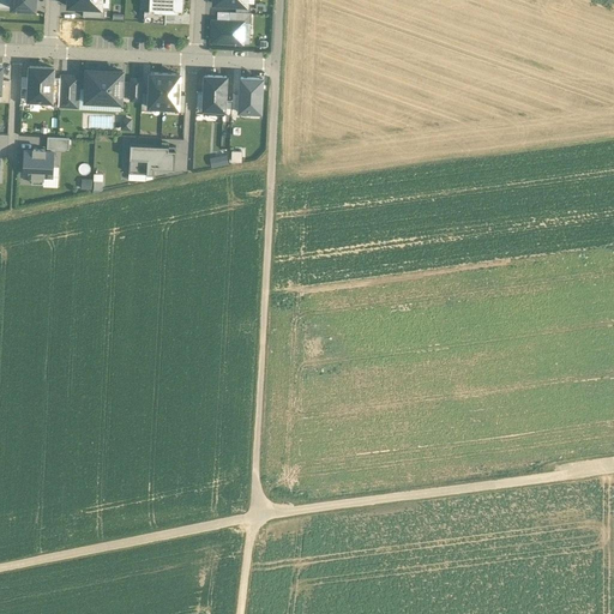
[(36,0),(10,0),(10,8),(36,11),(36,0)]
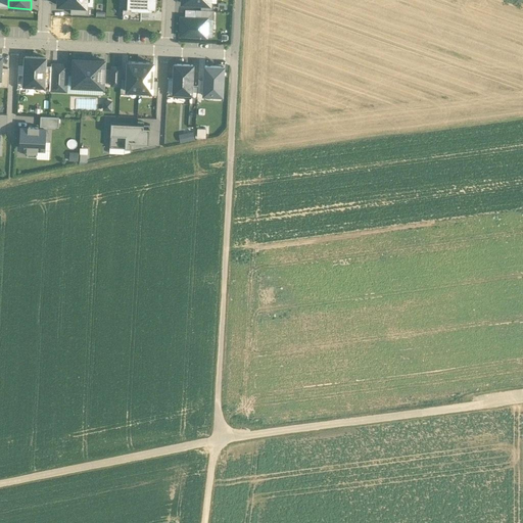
[(127,0),(127,8),(127,10),(141,11),(155,11),(154,0),(127,0)]
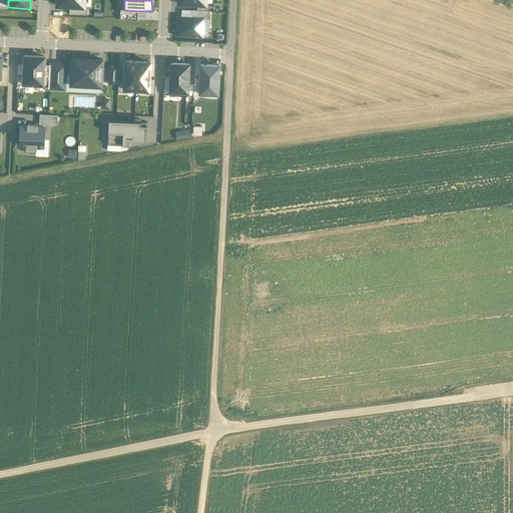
[(87,7),(84,6),(84,7),(69,7),(69,14),(87,15),(87,7)]
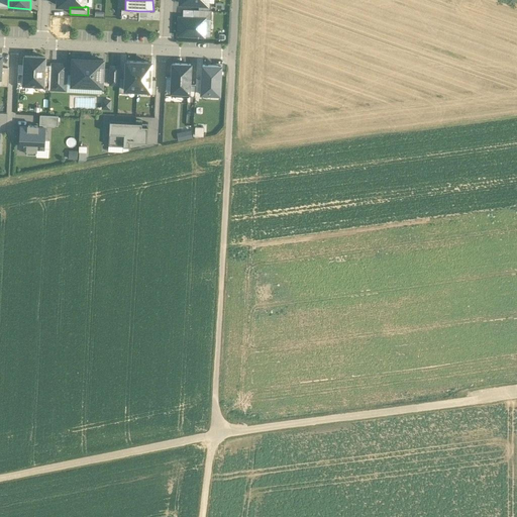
[(125,10),(125,8),(121,8),(120,19),(139,20),(139,11),(125,10)]
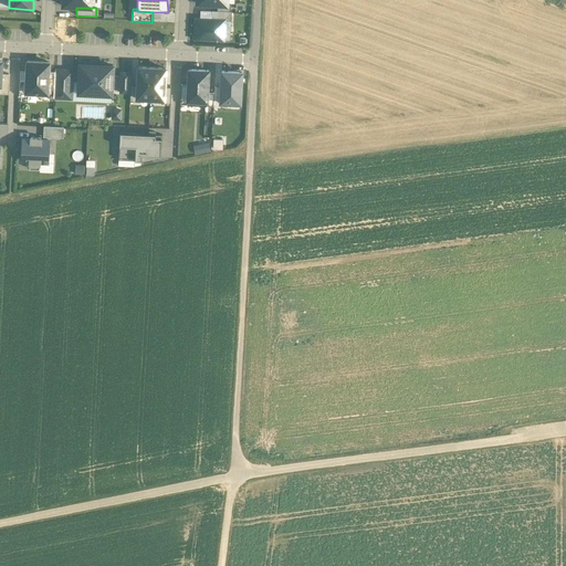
[(224,21),(224,22),(231,22),(231,12),(230,12),(217,12),(211,11),(211,20),(224,21)]
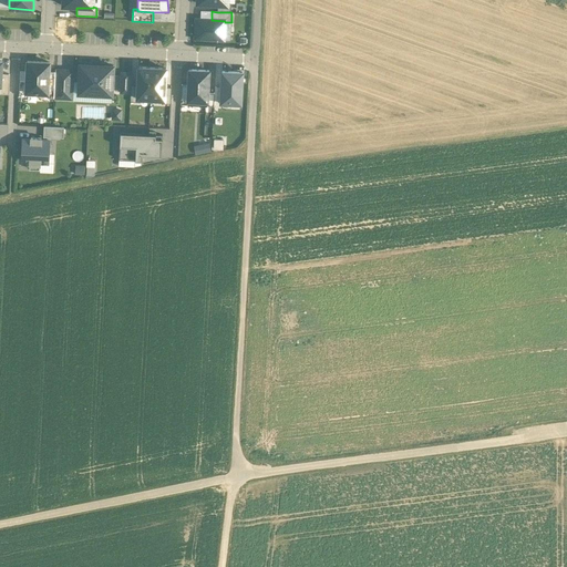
[(212,20),(196,19),(195,40),(224,41),(225,22),(225,21),(212,20)]
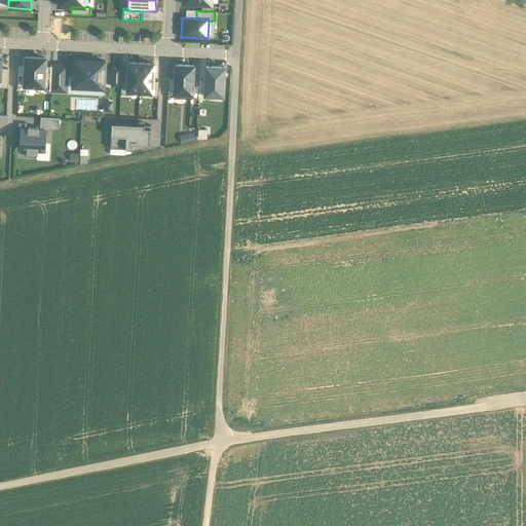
[(24,87),(43,87),(44,67),(45,58),(25,57),(25,75),(24,87)]
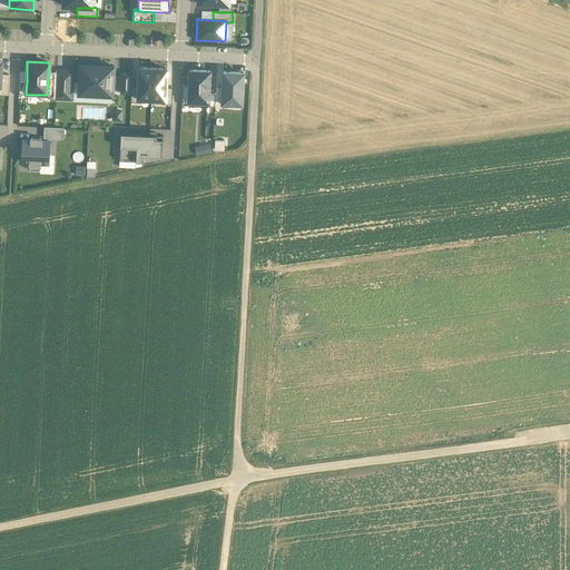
[(114,66),(80,65),(79,72),(79,81),(79,94),(112,95),(114,66)]
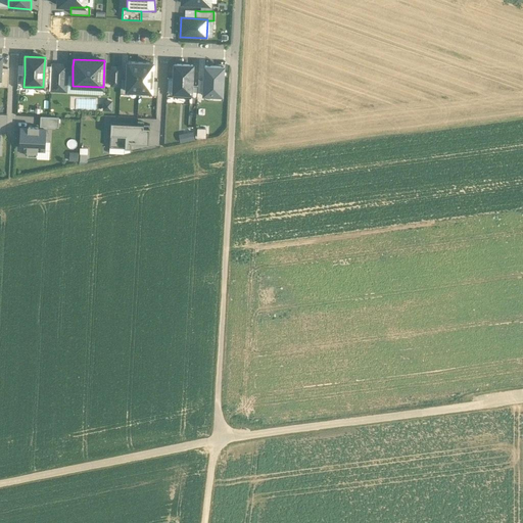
[(127,61),(126,80),(126,91),(150,92),(152,92),(153,82),(154,62),(127,61)]
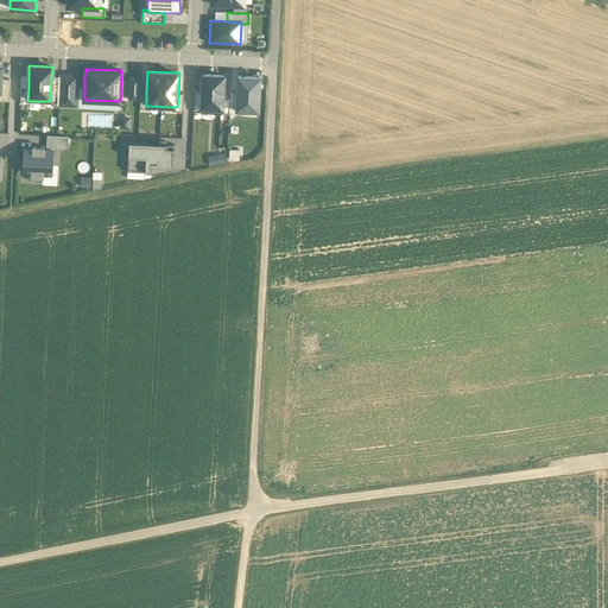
[(84,87),(84,77),(77,77),(77,76),(59,75),(59,77),(58,106),(77,107),(78,87),(84,87)]
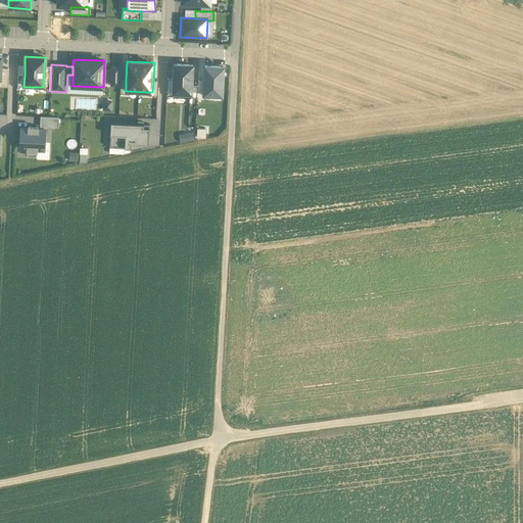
[(193,65),(174,64),(173,79),(173,97),(191,98),(192,86),(193,65)]
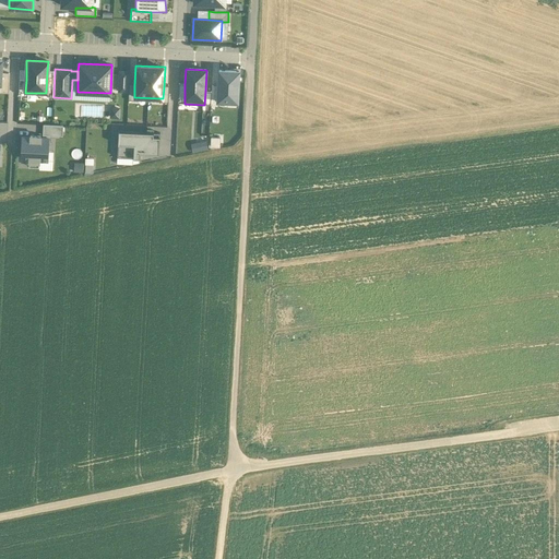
[(218,71),(217,86),(217,100),(237,102),(238,72),(218,71)]
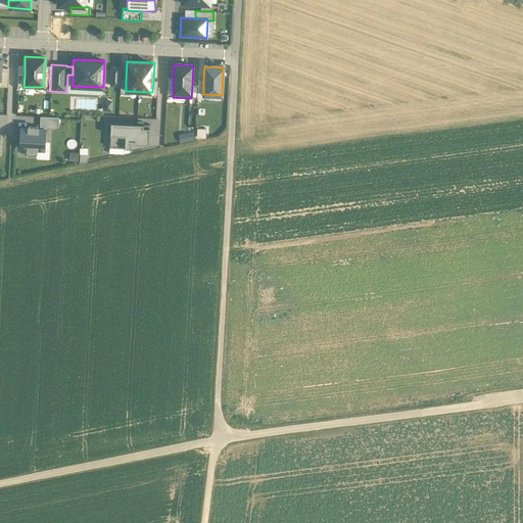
[(120,67),(111,67),(110,85),(119,86),(120,67)]
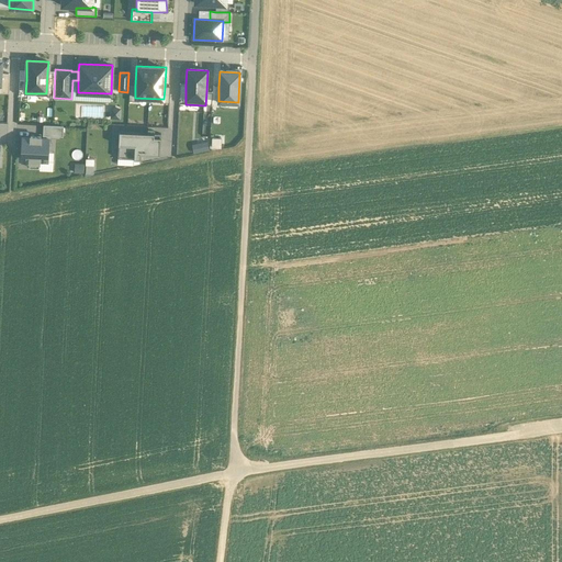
[(0,92),(8,93),(9,74),(0,74),(0,80),(0,92)]
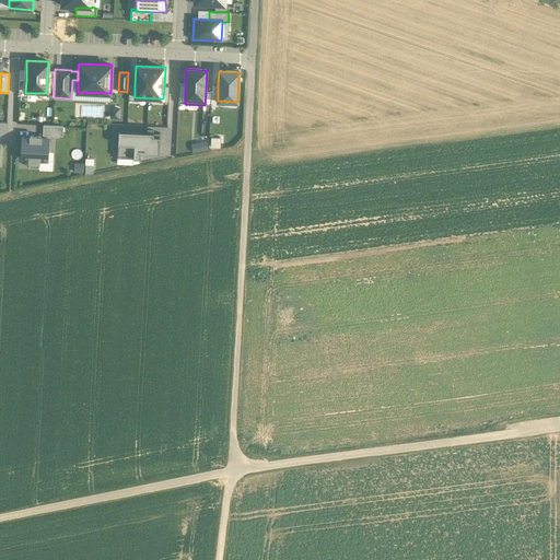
[(43,136),(62,137),(62,126),(43,126),(43,136)]
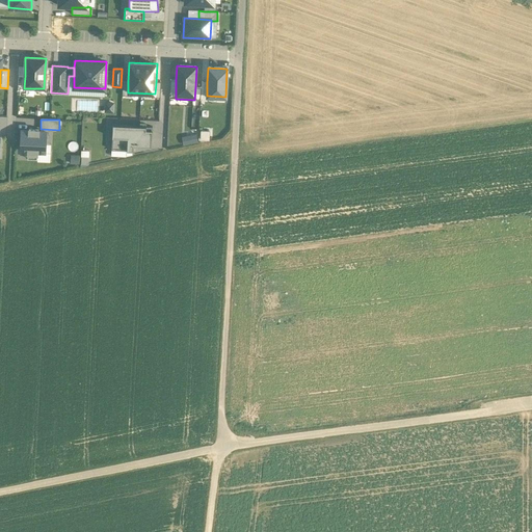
[(111,150),(127,151),(133,151),(133,145),(151,147),(152,132),(152,127),(113,125),(111,150)]
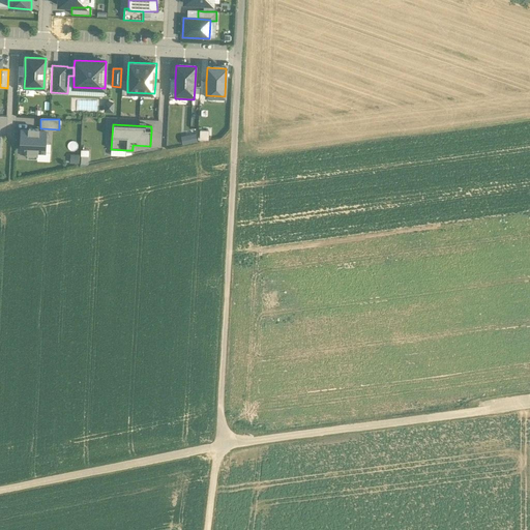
[(37,152),(45,152),(46,131),(38,131),(38,129),(28,129),(28,130),(22,129),(20,151),(27,151),(27,153),(37,154),(37,152)]
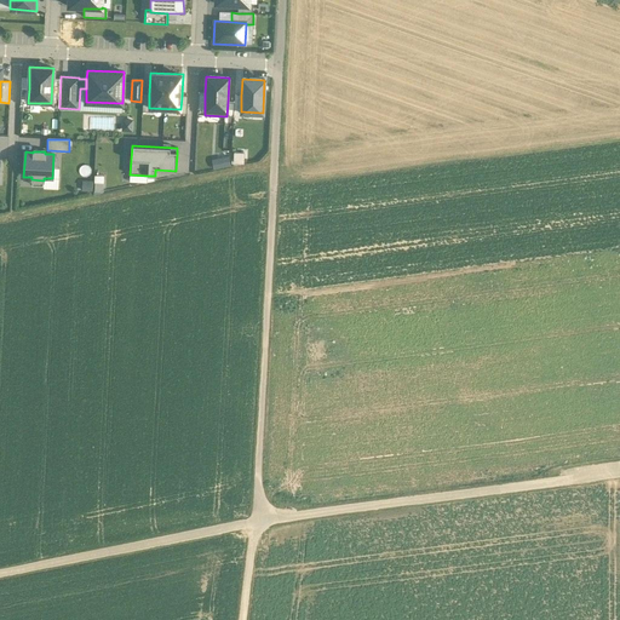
[(229,165),(228,158),(212,160),(213,168),(229,165)]
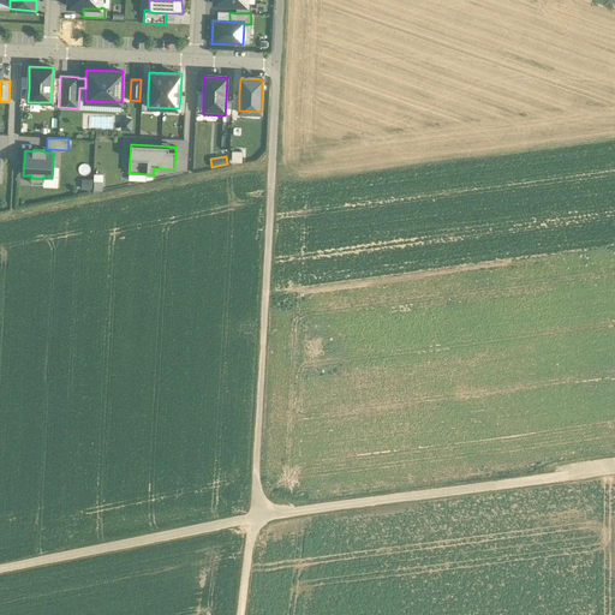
[(96,172),(96,180),(88,180),(88,187),(106,189),(106,173),(96,172)]
